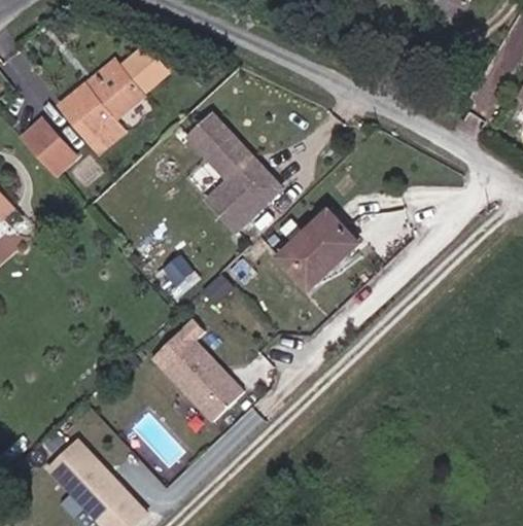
[(437,0),(436,1),(458,13),(465,0),(437,0)]
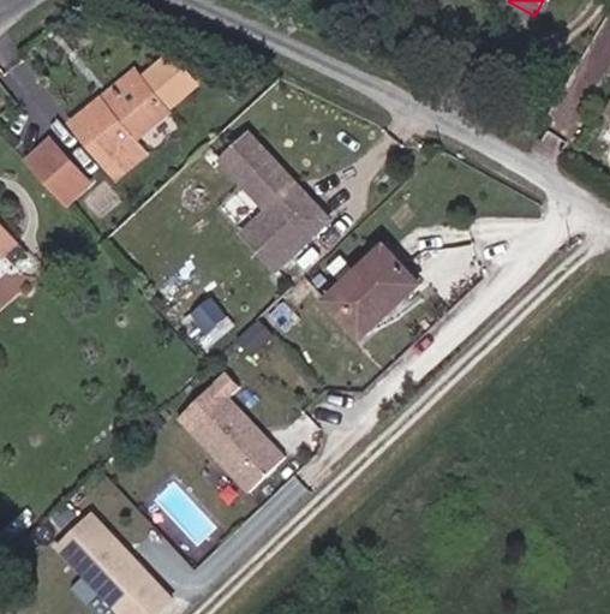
[(94,99),(102,108),(135,79),(126,70),(94,99)]
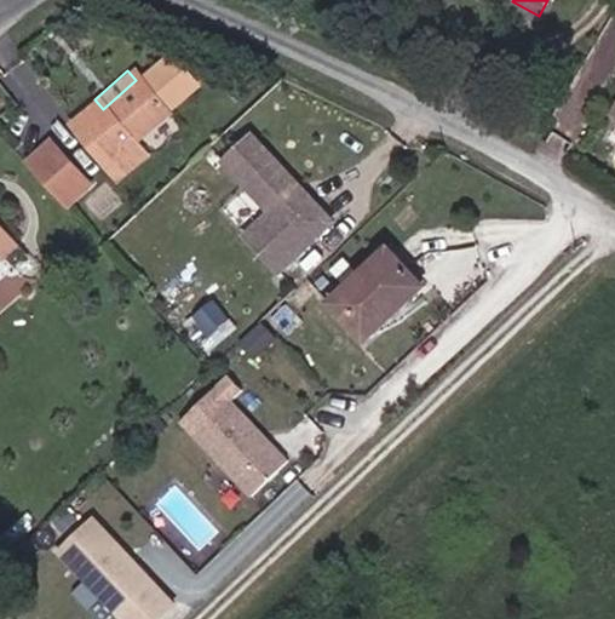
[(95,99),(73,118),(119,171),(153,143),(143,133),(165,114),(136,80),(103,109),(95,99)]
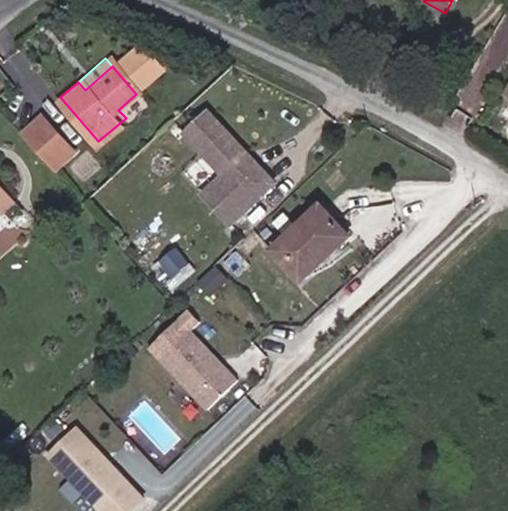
[(507,76),(506,75),(489,105),(496,109),(502,99),(507,102),(507,76)]
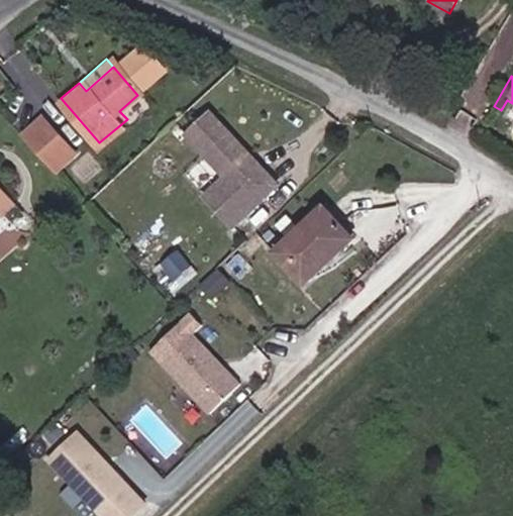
[(280,181),(213,109),(190,130),(229,173),(208,193),(235,222),(280,181)]
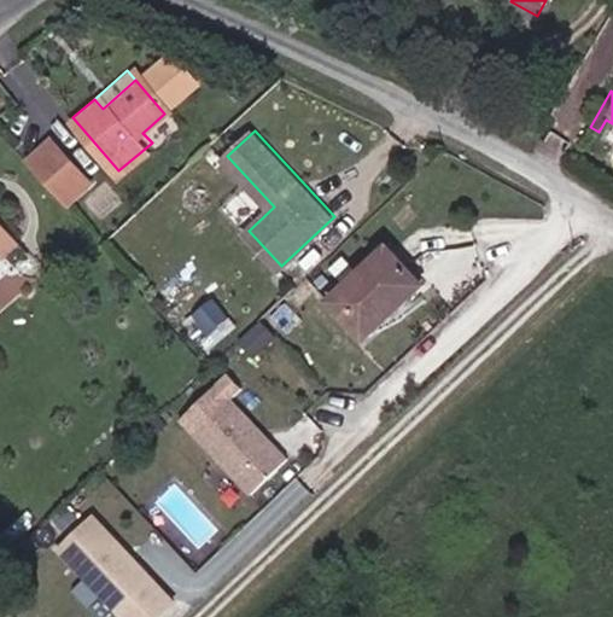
[(80,175),(47,139),(23,162),(56,197),(80,175)]
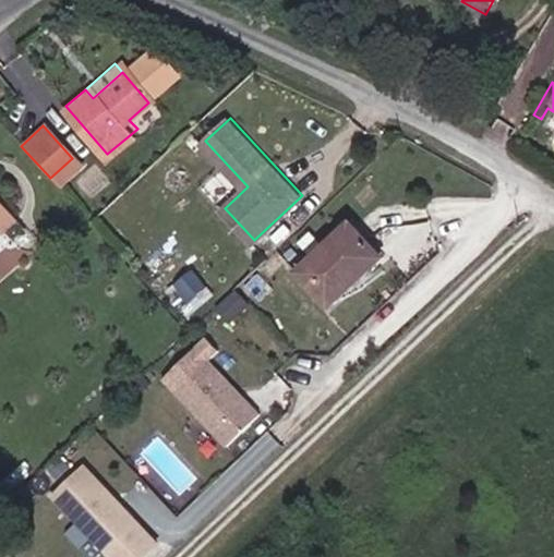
[(0,237),(5,242),(19,230),(0,209),(0,237)]
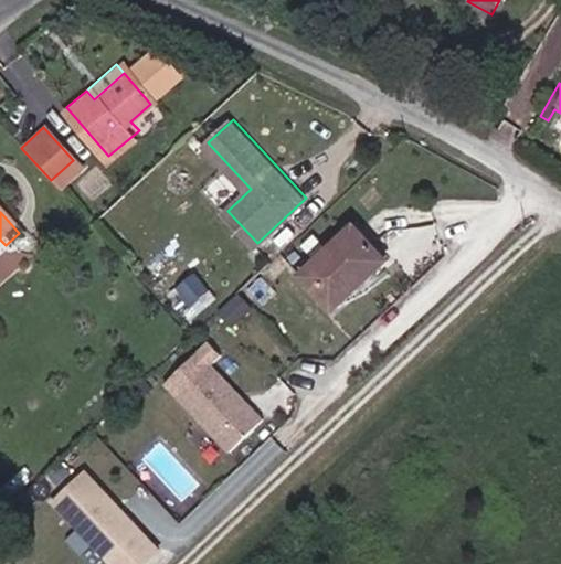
[(387,258),(355,223),(299,274),(332,308),(387,258)]
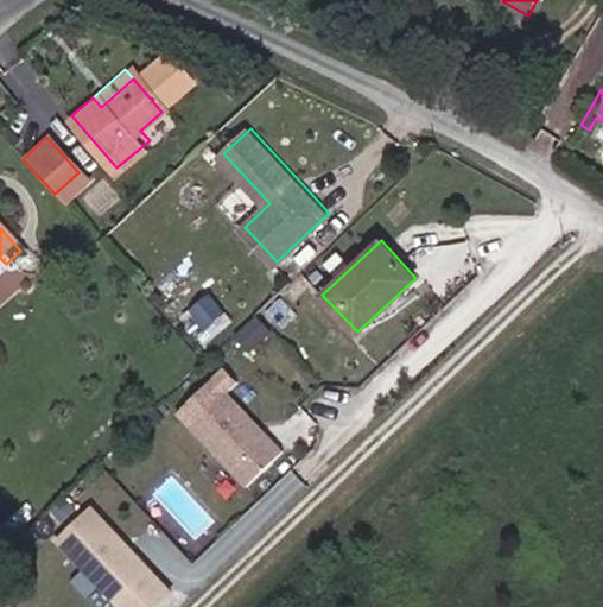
[(182,309),(200,339),(228,321),(209,292),(182,309)]
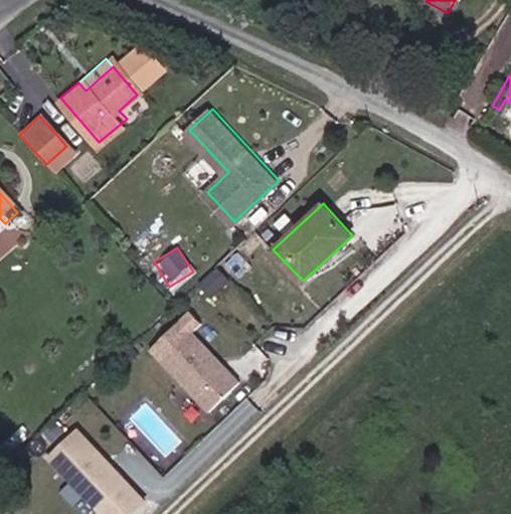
[(207,298),(225,280),(214,268),(196,286),(207,298)]
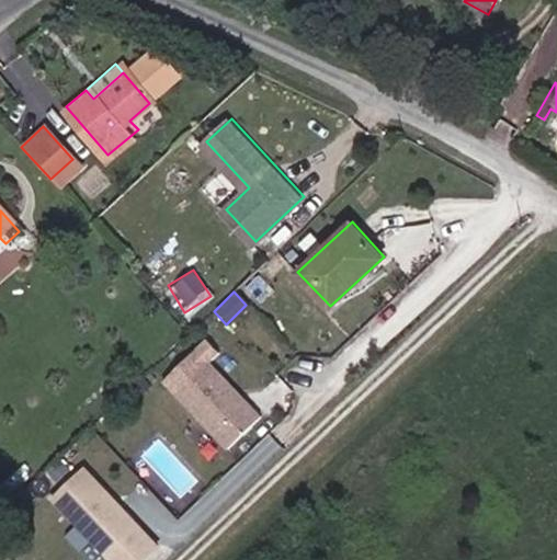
[(205,339),(161,380),(225,447),(259,414),(207,361),(217,351),(205,339)]
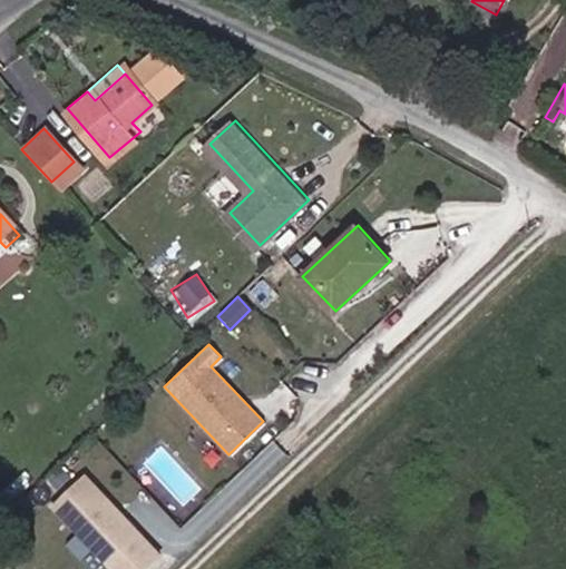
[(140,568),(158,553),(85,473),(52,503),(113,568),(140,568)]
